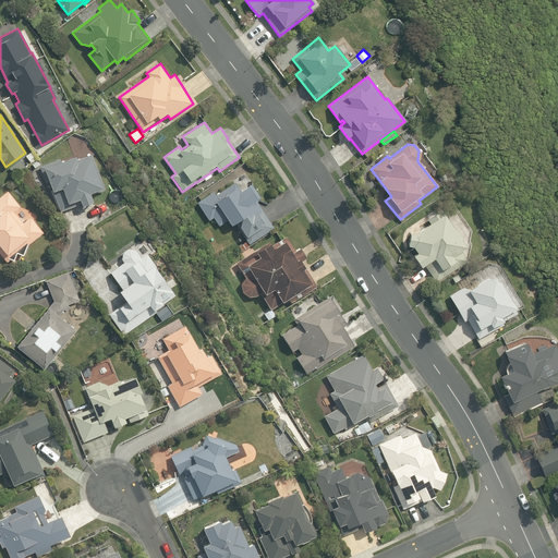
[(102,189),(92,156),(80,160),(77,156),(58,162),(57,160),(39,166),(46,184),(50,182),(60,209),(81,202),(82,206),(94,203),(91,193),(102,189)]
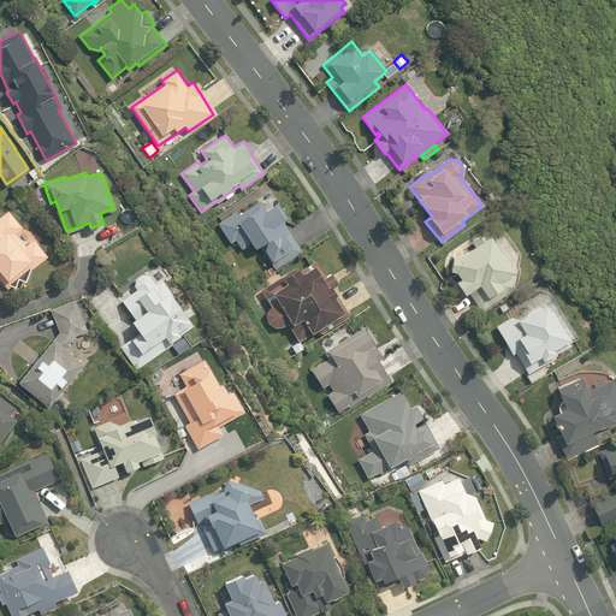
[(260,249),(274,270),(302,252),(289,232),(283,223),(284,221),(283,220),(286,218),(277,203),(265,212),(258,201),(238,214),(235,211),(215,223),(229,242),(235,240),(241,249),(250,243),(256,250),(260,249)]
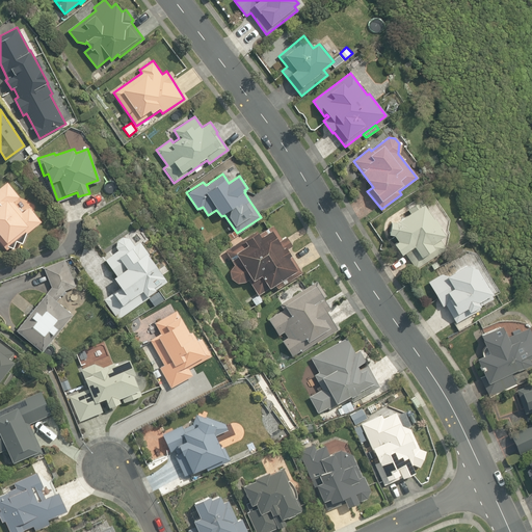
[(0,242),(6,249),(41,221),(28,206),(21,212),(12,202),(19,197),(6,182),(0,186),(0,242)]
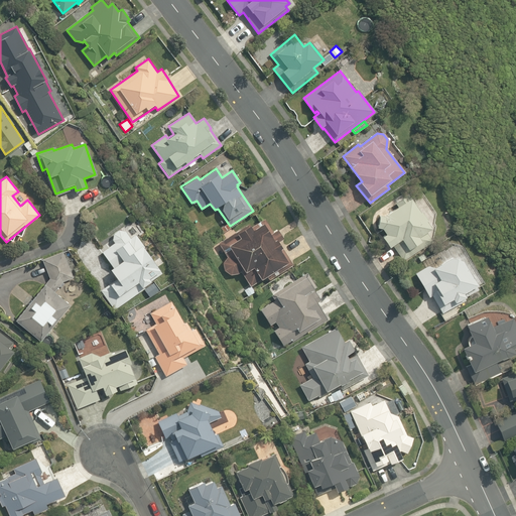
[(393,245),(402,259),(431,242),(425,231),(430,228),(425,222),(424,220),(419,214),(418,213),(410,199),(409,196),(394,205),(395,207),(382,214),(379,216),(377,228),(382,229),(385,235),(383,237),(389,248),(393,245)]
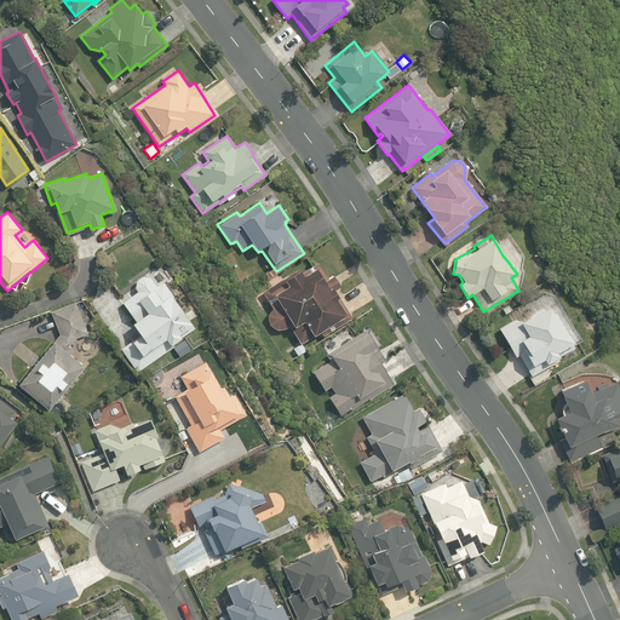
[(322,336),(351,317),(340,298),(342,298),(336,288),(339,286),(333,275),(326,280),(315,263),(300,273),(299,269),(262,293),(273,309),(268,315),(269,325),(276,329),(285,328),(290,326),(300,344),(320,332),(322,336)]
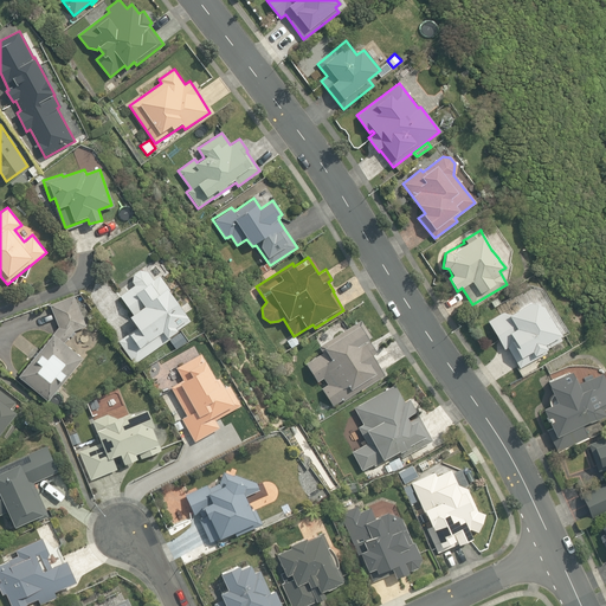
[(262,272),(270,266),(266,262),(258,268),(262,272)]
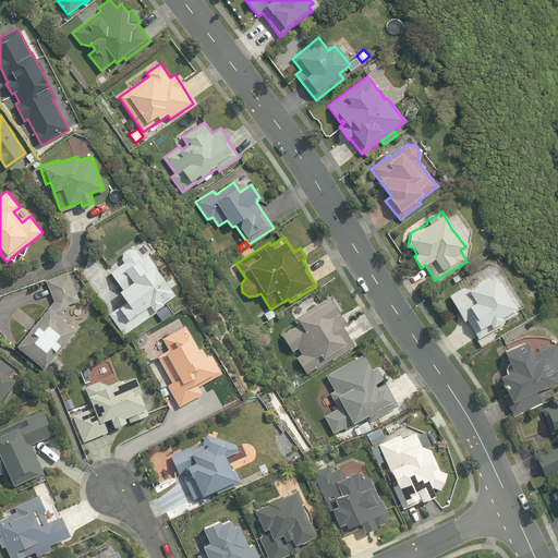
[(109,314),(123,335),(155,312),(154,311),(174,295),(169,289),(171,287),(147,253),(141,257),(135,250),(129,249),(122,253),(121,259),(123,263),(110,273),(121,289),(119,290),(126,301),(109,314)]
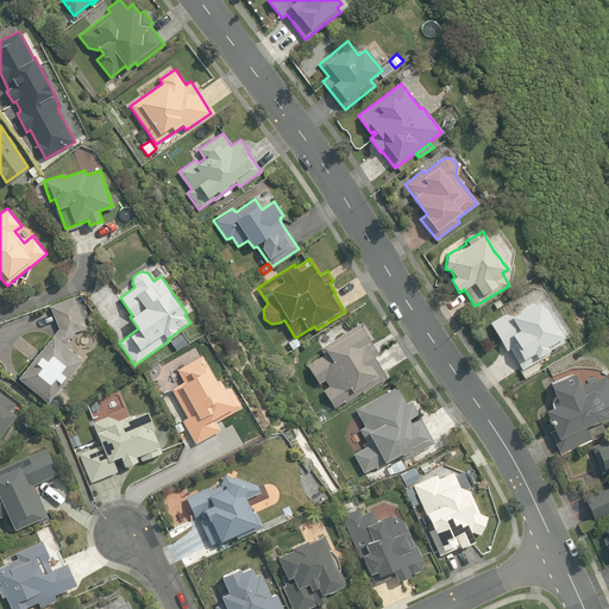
[(48,402),(82,359),(64,344),(74,332),(86,327),(74,296),(50,306),(58,328),(18,377),(48,402)]
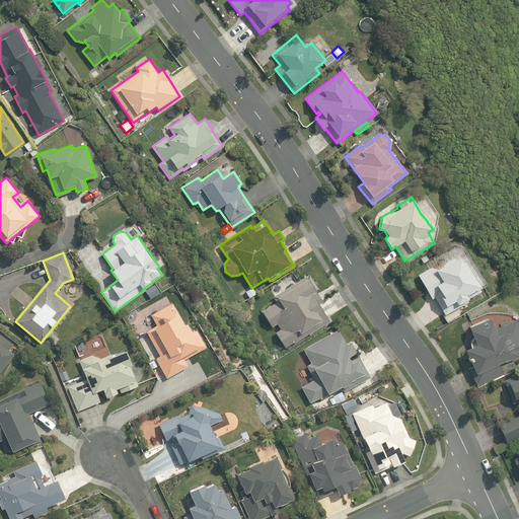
[(434,297),(445,315),(467,302),(465,299),(478,291),(476,288),(478,286),(464,262),(453,260),(437,270),(430,268),(417,276),(431,298),(434,297)]
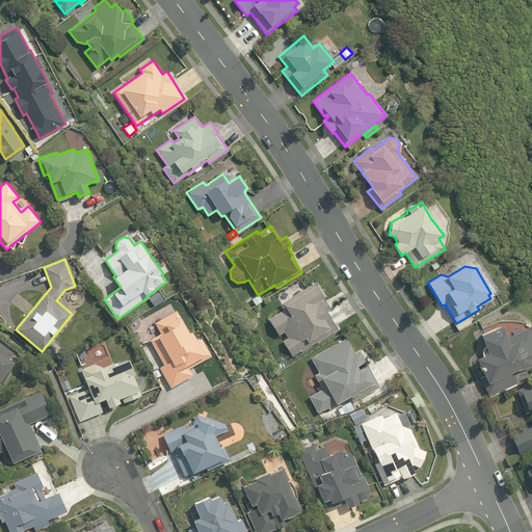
[(283,341),(292,356),(300,350),(301,351),(316,342),(317,343),(338,329),(326,311),(329,310),(323,299),(317,303),(317,302),(325,296),(316,282),(280,306),(283,311),(268,320),(278,336),(284,331),(287,338),(283,341)]
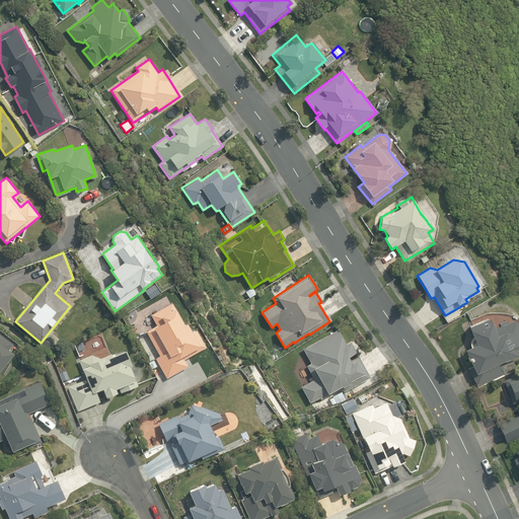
[(256,292),(249,297),(253,303),(261,298),(256,292)]
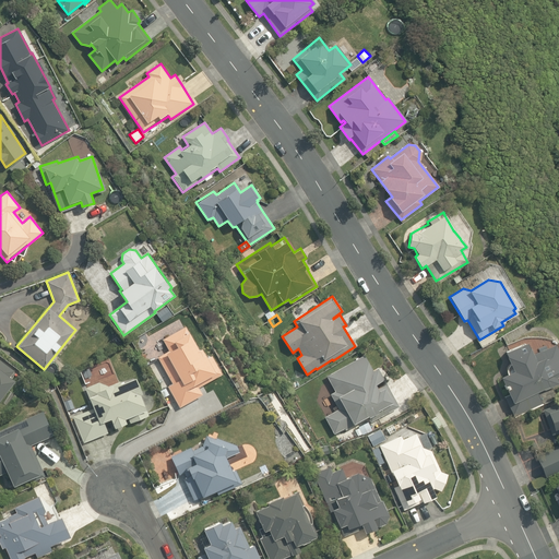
[(167,387),(179,407),(202,395),(198,388),(222,375),(211,356),(209,357),(206,354),(203,355),(200,349),(190,332),(188,333),(183,328),(162,340),(168,351),(157,357),(171,384),(167,387)]
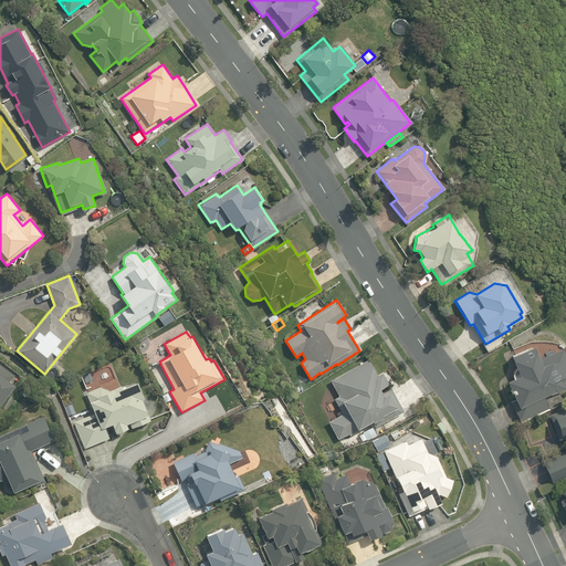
[(520,421),(548,408),(544,397),(565,387),(563,380),(565,378),(565,358),(561,347),(538,357),(533,345),(511,355),(520,375),(506,381),(515,400),(511,401),(520,421)]
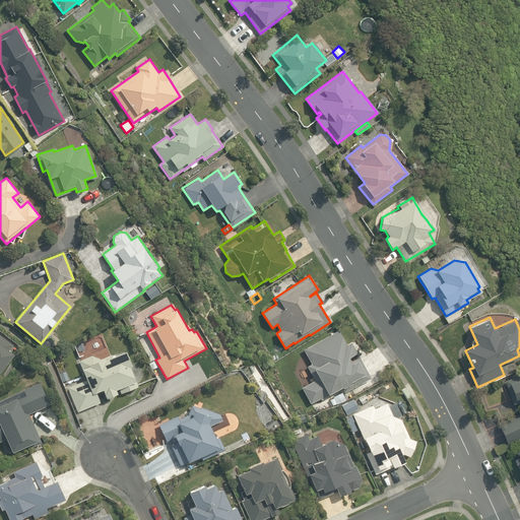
[(302,388),(312,405),(341,389),(343,392),(370,378),(359,358),(350,362),(348,358),(356,352),(350,342),(345,345),(338,331),(304,350),(312,365),(307,368),(314,381),(302,388)]
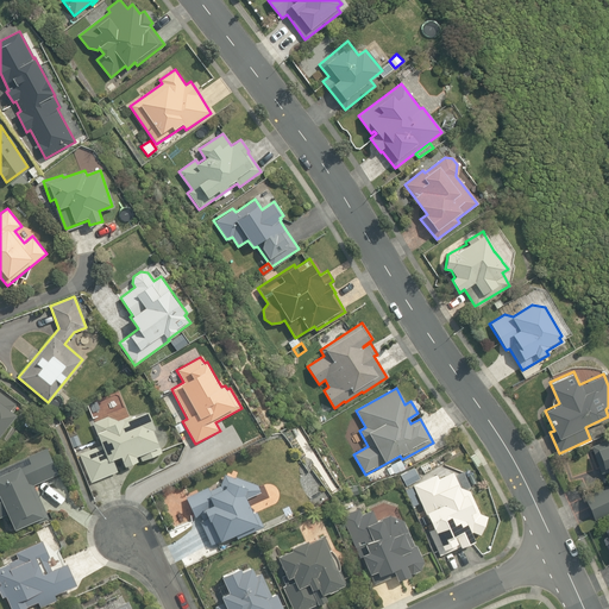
[(0,390),(0,434),(17,413),(11,408),(14,402),(0,390)]
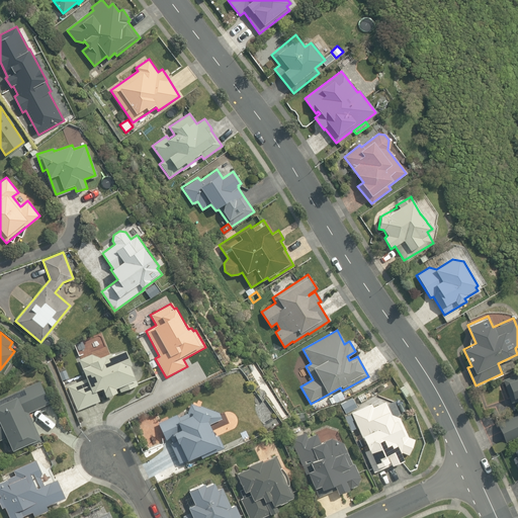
[(68,385),(78,411),(101,401),(97,392),(103,389),(106,397),(117,392),(115,387),(118,386),(120,392),(138,385),(130,365),(132,364),(125,349),(100,360),(96,352),(79,359),(86,378),(68,385)]
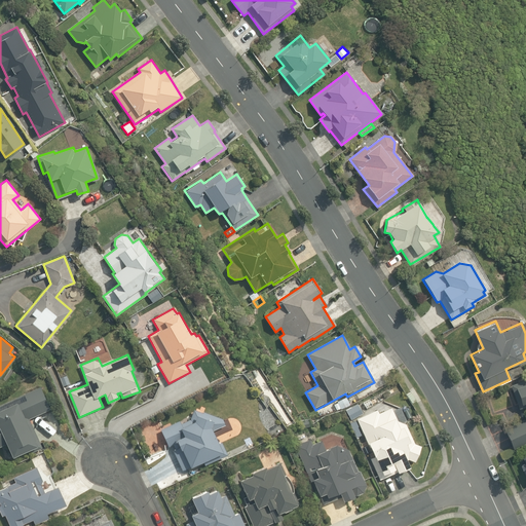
[(70,384),(67,377),(61,379),(64,387),(70,384)]
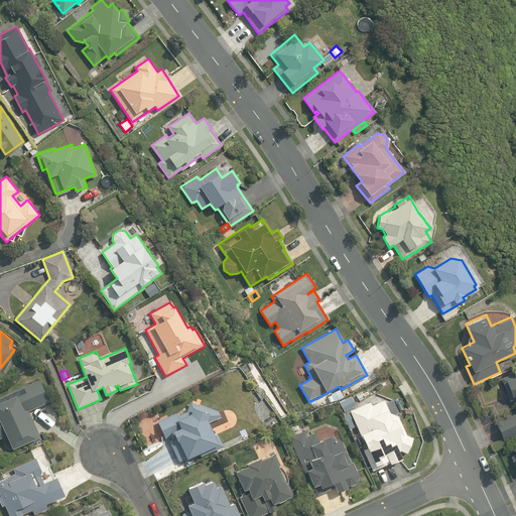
[(494,420),(503,441),(515,434),(515,372),(501,378),(509,402),(515,399),(515,414),(515,415),(514,411),(494,420)]
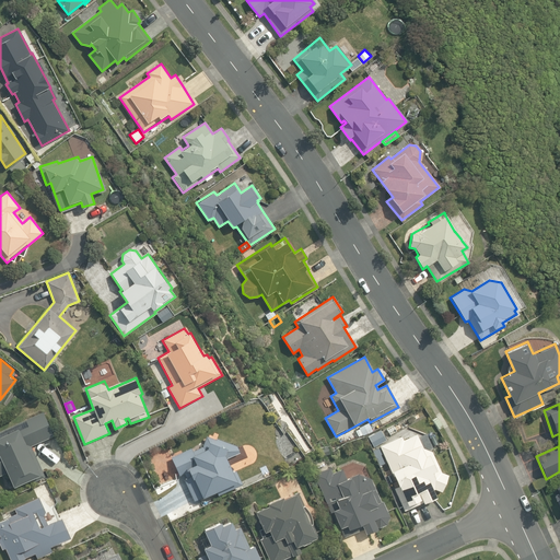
[(0,475),(8,473),(14,487),(31,479),(33,482),(44,477),(31,446),(54,436),(43,412),(0,431),(0,475)]
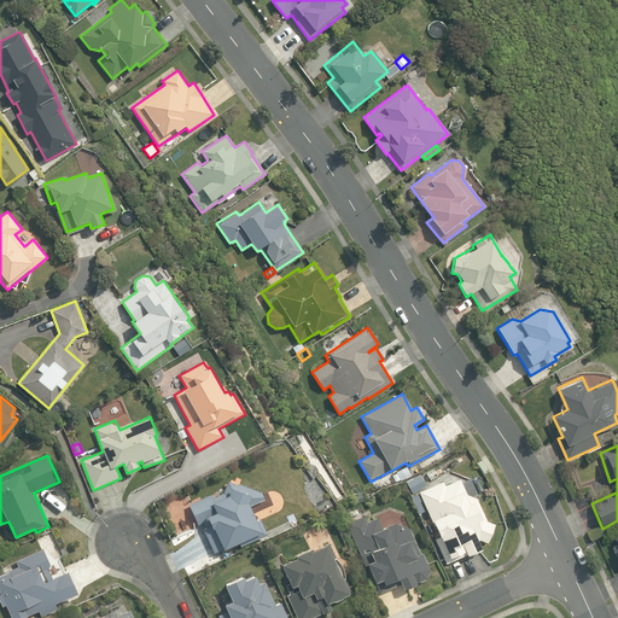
[(407,466),(396,472),(401,481),(410,474),(407,466)]
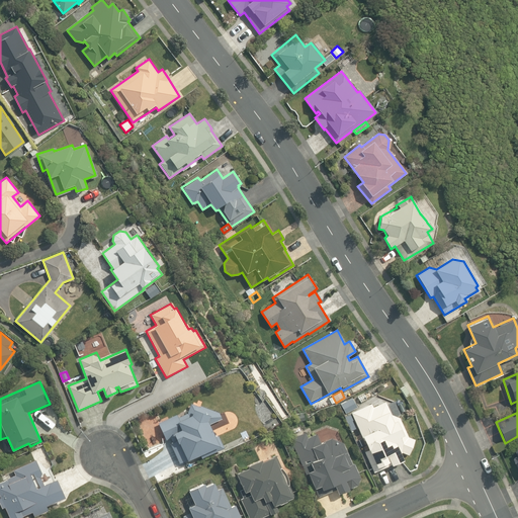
[(363,394),(356,397),(359,402),(366,399),(363,394)]
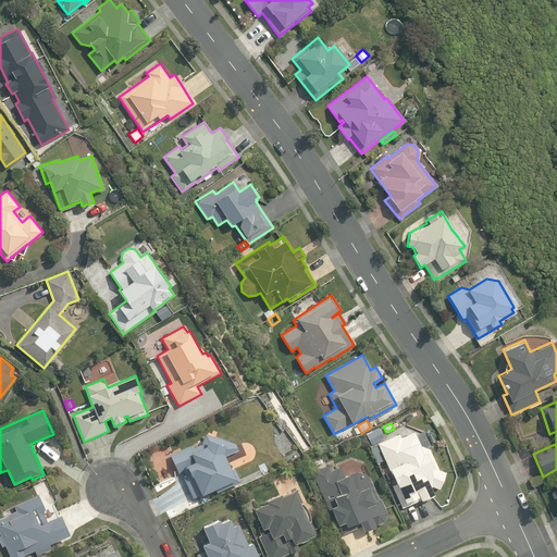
[(372,444),(383,437),(378,429),(367,435),(372,444)]
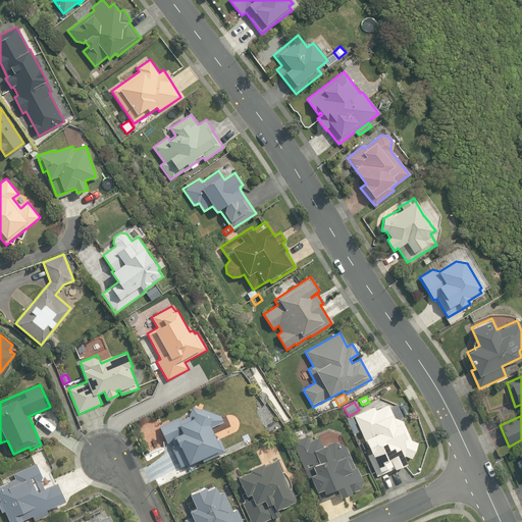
[(367,455),(377,477),(407,464),(404,457),(405,456),(411,459),(417,442),(411,439),(403,421),(394,417),(388,405),(376,410),(374,407),(354,416),(370,454),(367,455)]
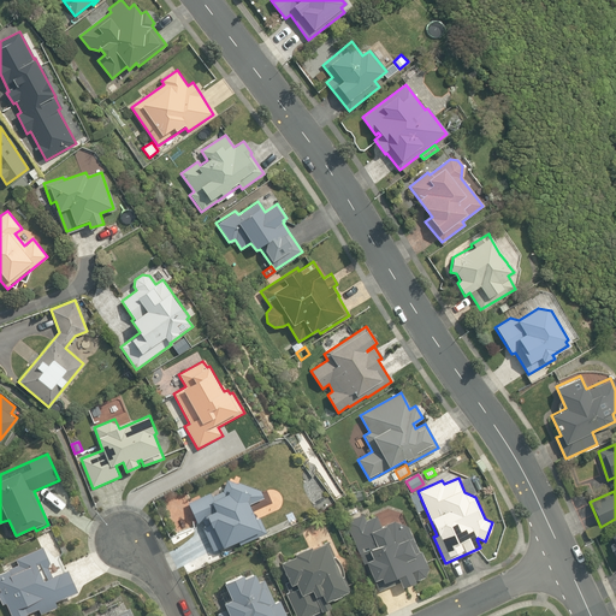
[(203,527),(213,551),(237,540),(240,545),(266,533),(259,517),(258,517),(250,503),(262,498),(260,491),(226,480),(223,492),(212,497),(209,492),(188,503),(197,523),(209,517),(212,523),(203,527)]
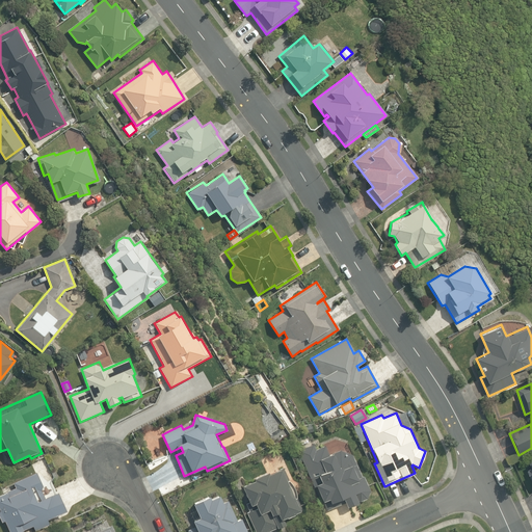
[(361,442),(366,440),(358,426),(354,428),(361,442)]
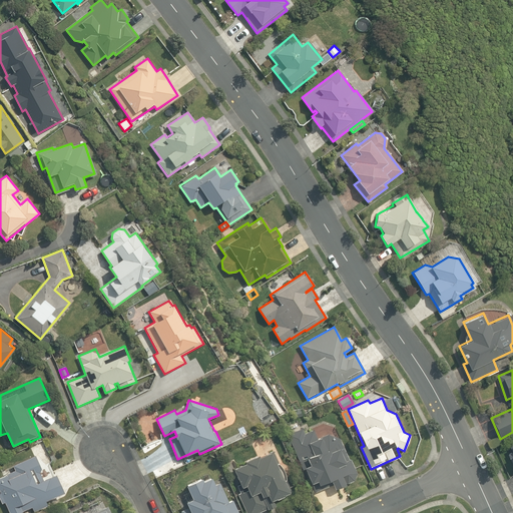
[(287,434),(303,469),(306,468),(316,491),(333,484),(335,488),(354,480),(357,472),(351,458),(349,459),(340,438),(328,434),(318,439),(313,429),(305,432),(302,427),(287,434)]
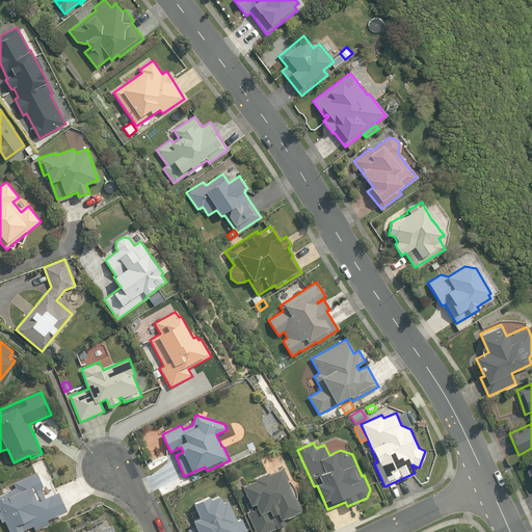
[(365,452),(370,449),(367,443),(362,445),(365,452)]
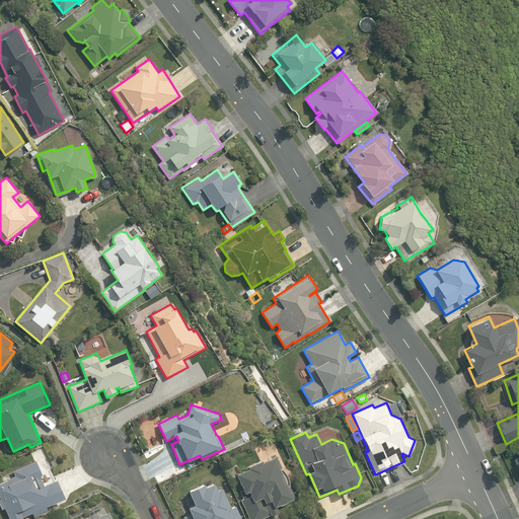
[(277,457),(238,471),(247,496),(240,498),(247,518),(266,518),(282,513),(280,508),(293,503),(277,457)]
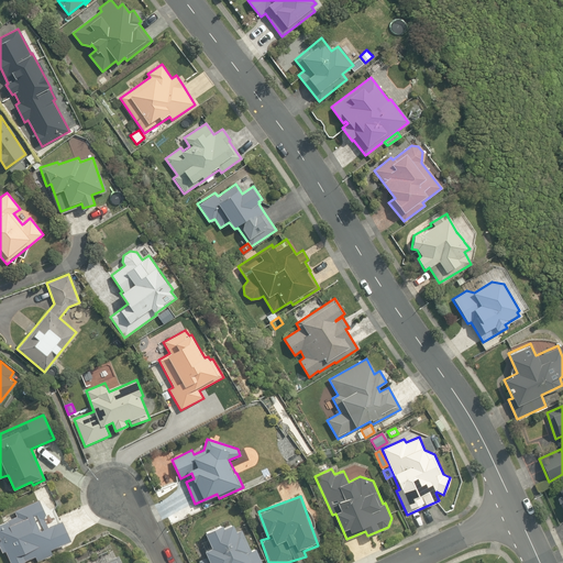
[(40,500),(14,509),(18,517),(0,523),(0,540),(0,541),(0,554),(7,552),(10,562),(23,562),(35,559),(36,562),(42,562),(56,558),(54,550),(73,542),(65,522),(51,528),(40,500)]
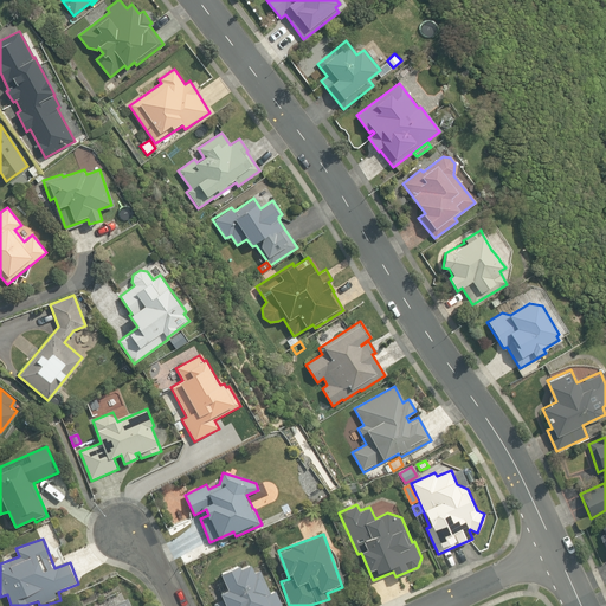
[(270,592),(259,568),(256,559),(220,574),(227,590),(219,593),(224,604),(217,605),(282,605),(276,590),(270,592)]
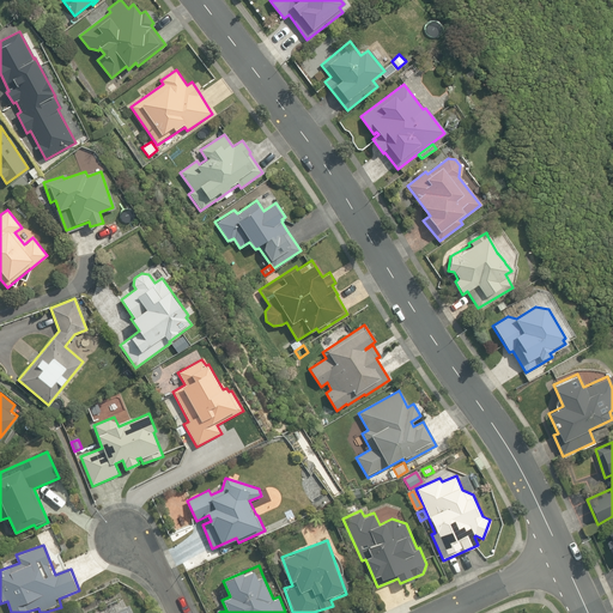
All buildings are outlined.
